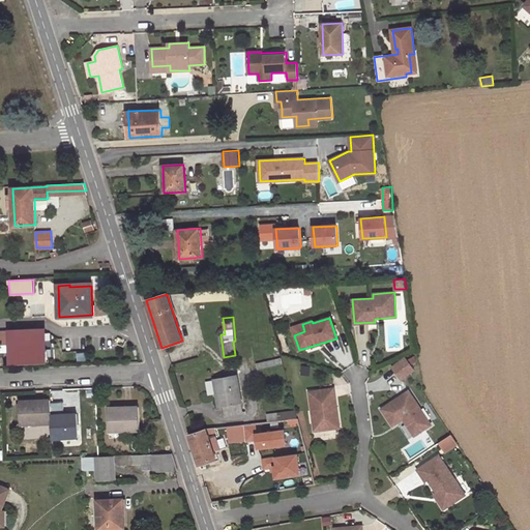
[(304,331),(302,324),(292,327),(294,335),(304,331)]
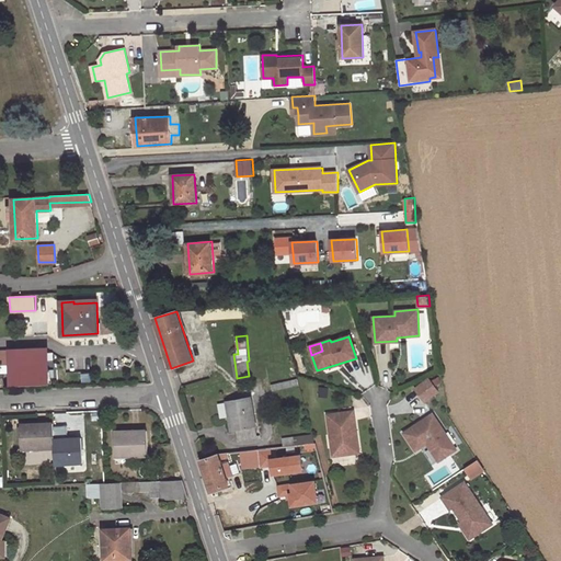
[(11,352),(12,381),(49,380),(47,350),(11,352)]
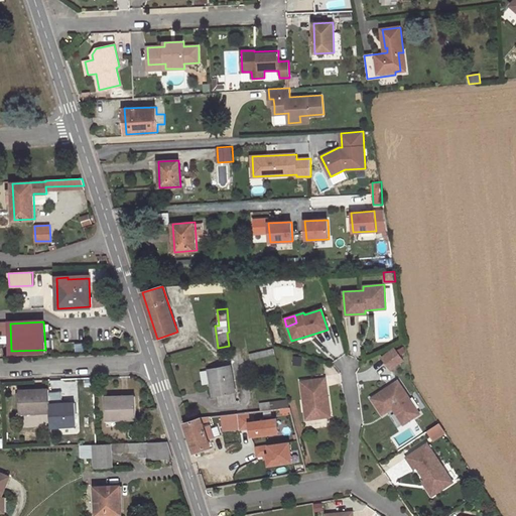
[(393,348),(381,358),(390,369),(402,360),(393,348)]
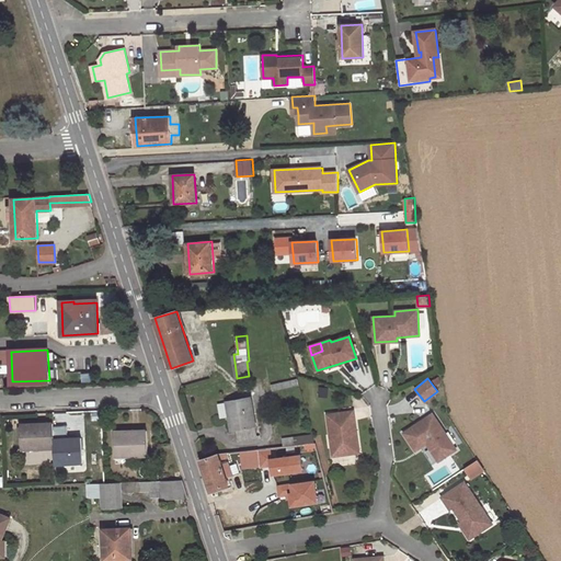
[(250,398),(226,402),(228,416),(230,432),(237,431),(239,442),(258,438),(250,398)]
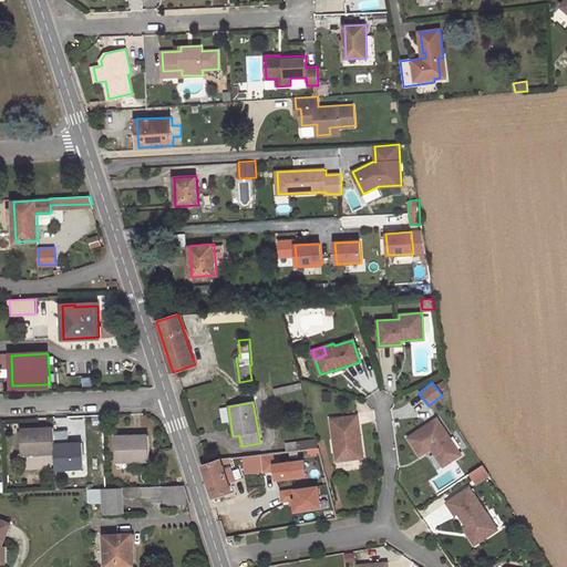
[(230,421),(228,406),(220,408),(224,422),(230,421)]
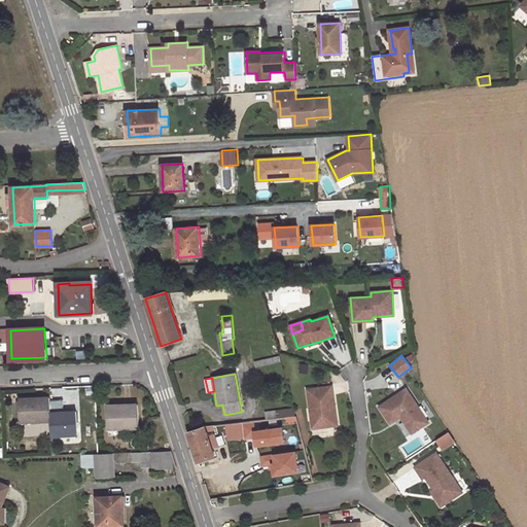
[(331,386),(307,389),(312,428),(337,425),(331,386)]
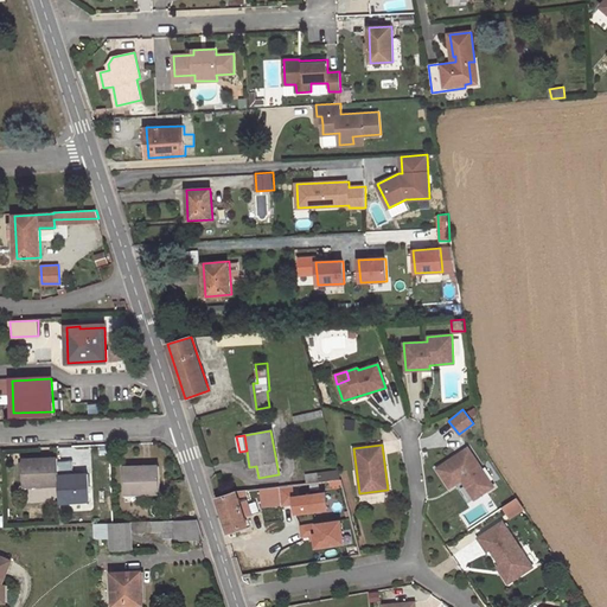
[(468,448),(438,468),(449,487),(461,479),(474,499),(493,486),(468,448)]
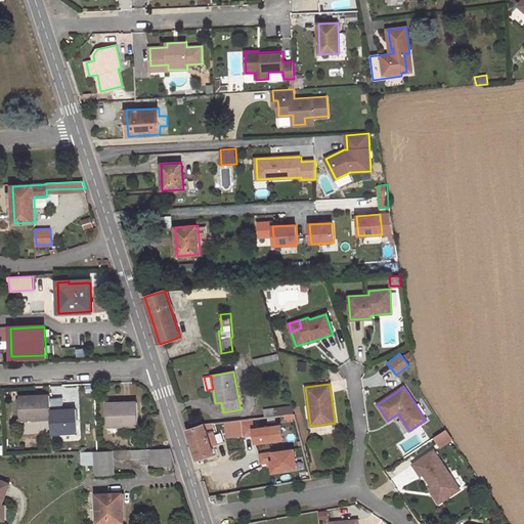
[(50,394),(19,395),(20,420),(51,419),(50,410),(50,394)]
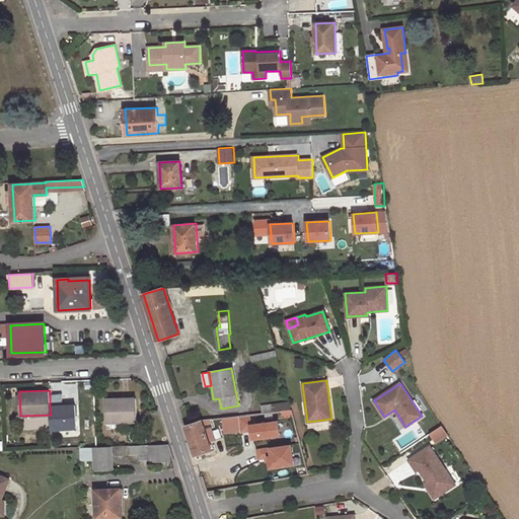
[(53,403),(63,402),(63,393),(52,394),(53,403)]
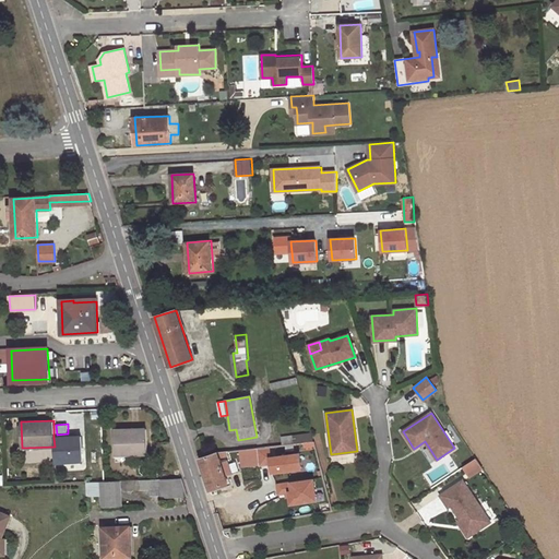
[(147,428),(114,429),(115,455),(147,454),(147,428)]
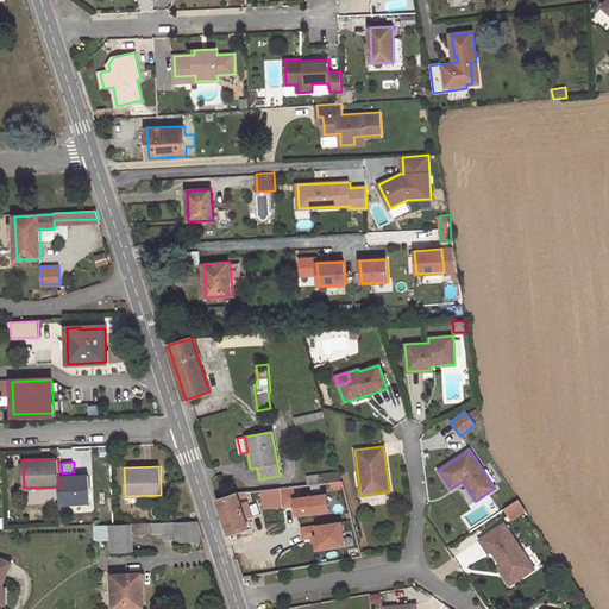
[(339,471),(307,476),(308,484),(331,482),(343,481),(339,471)]
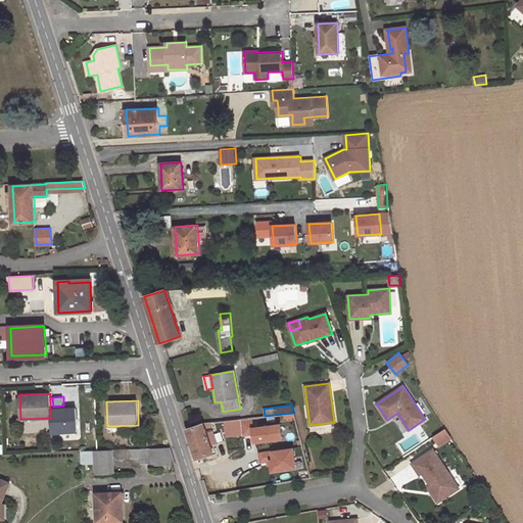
[(78,431),(77,408),(50,410),(51,418),(51,432),(78,431)]
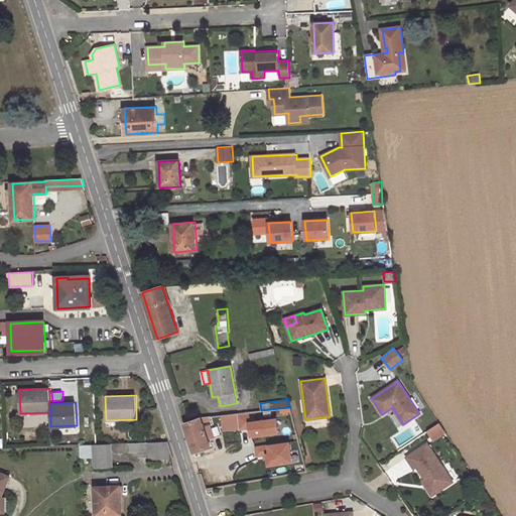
[(240,425),(240,429),(249,427),(250,436),(279,433),(277,416),(251,419),(250,412),(238,413),(240,425)]
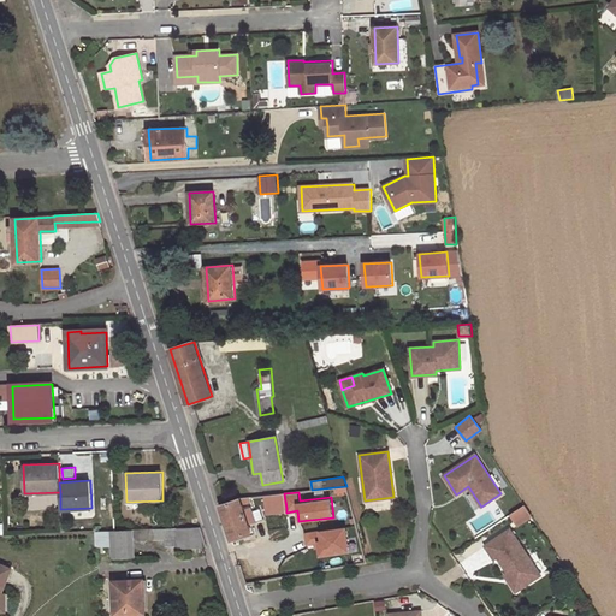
[(266,510),(274,509),(273,493),(264,495),(266,510)]
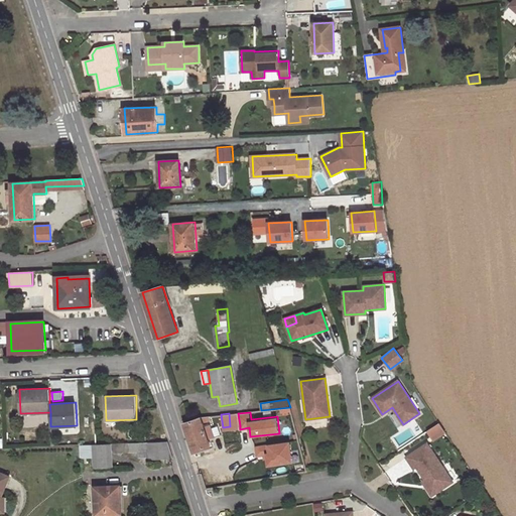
[(229,413),(230,426),(240,425),(238,413),(229,413)]
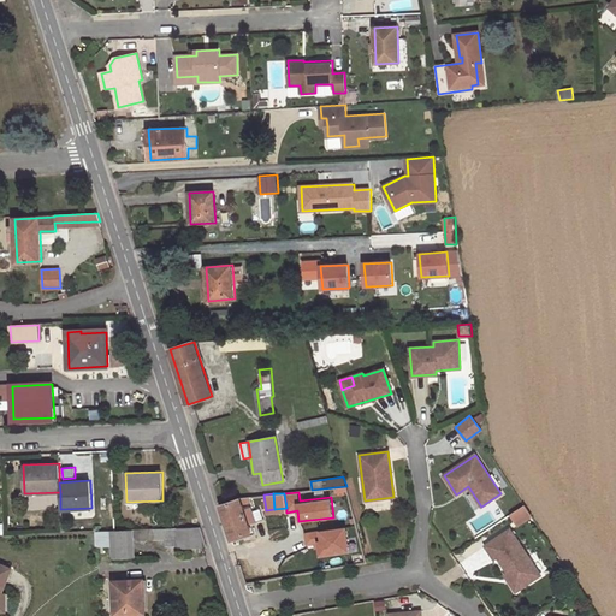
[(232,542),(253,534),(243,504),(252,504),(252,496),(243,497),(220,505),(232,542)]
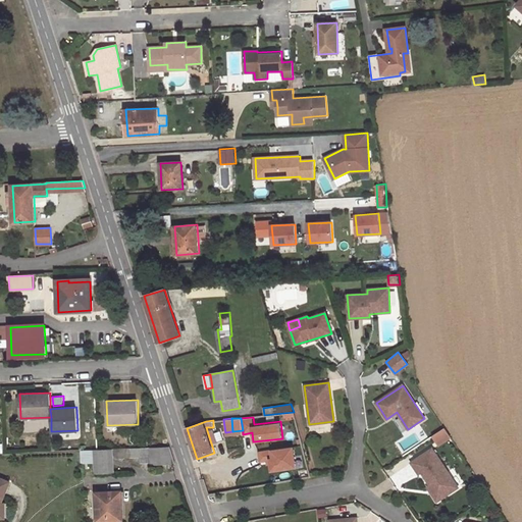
[(451,438),(445,428),(432,436),(438,446),(451,438)]
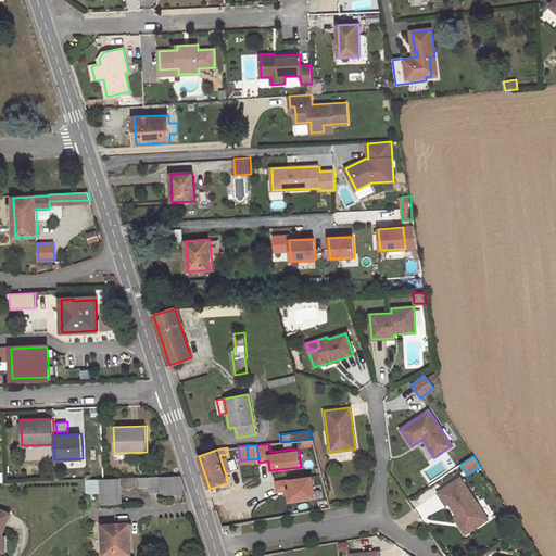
[(161,477),(162,494),(186,493),(180,476),(161,477)]
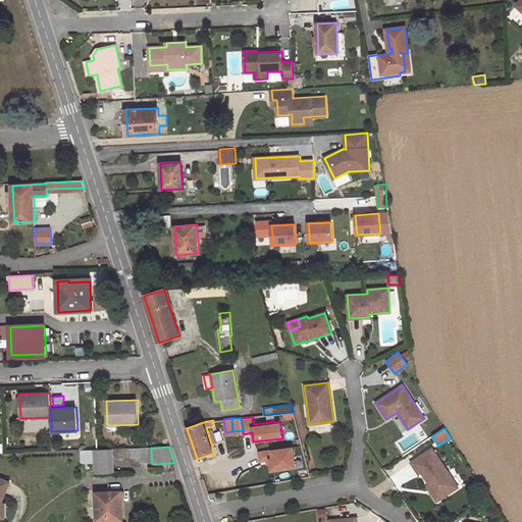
[(131,449),(131,458),(145,457),(145,464),(152,464),(151,448),(131,449)]
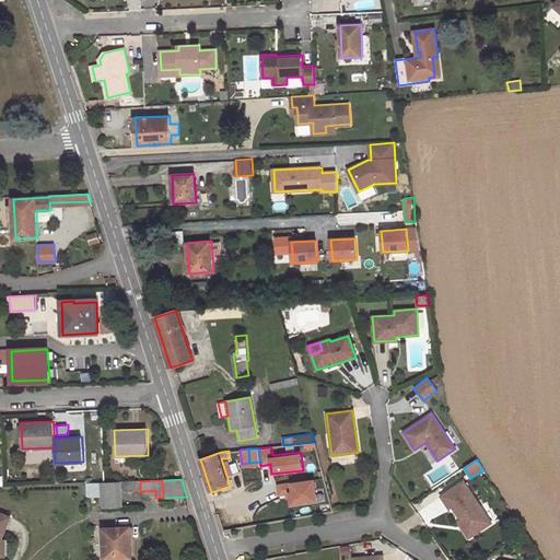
[(316,501),(313,480),(277,486),(278,496),(286,494),(287,505),(316,501)]
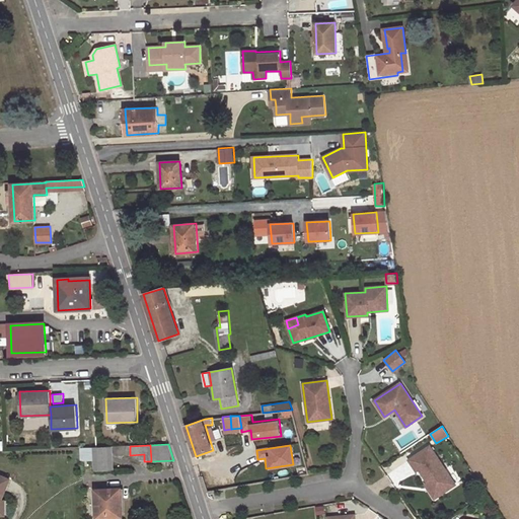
[(81,448),(82,460),(94,460),(95,471),(114,470),(114,455),(130,455),(130,446),(81,448)]
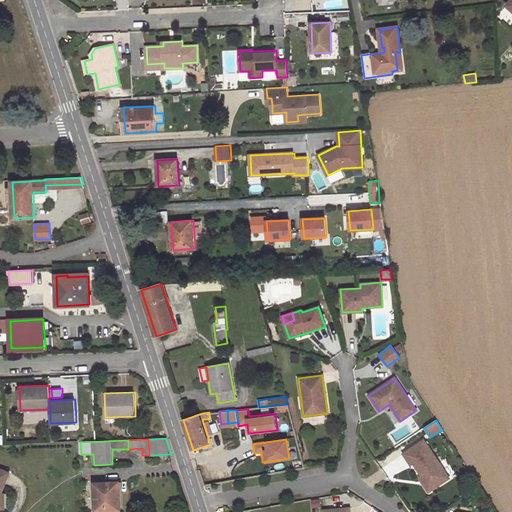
[(423,440),(403,454),(410,464),(413,463),(422,476),(419,478),(428,491),(449,478),(423,440)]
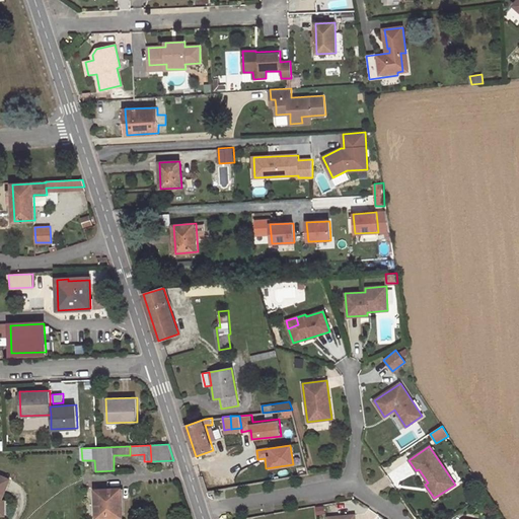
[(8,479),(0,475),(0,515),(3,515),(3,504),(0,504),(0,500),(8,479)]
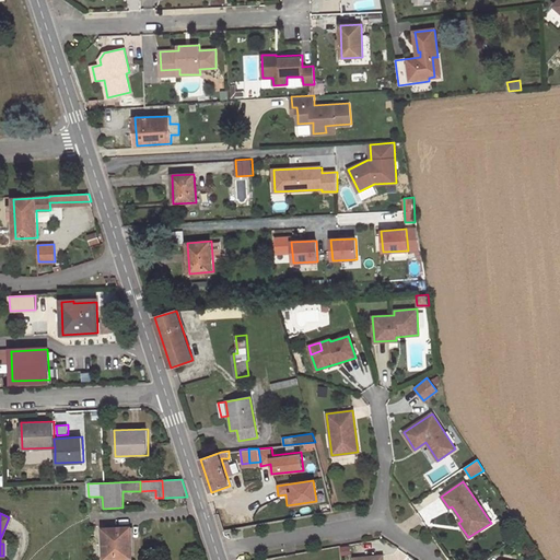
[(525,532),(518,522),(499,534),(505,544),(525,532)]
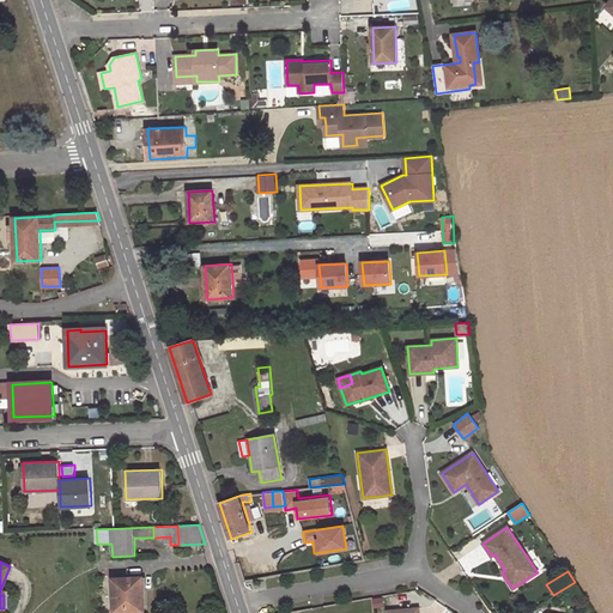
[(143,576),(114,577),(115,611),(121,611),(120,612),(138,612),(139,610),(145,610),(143,576)]
